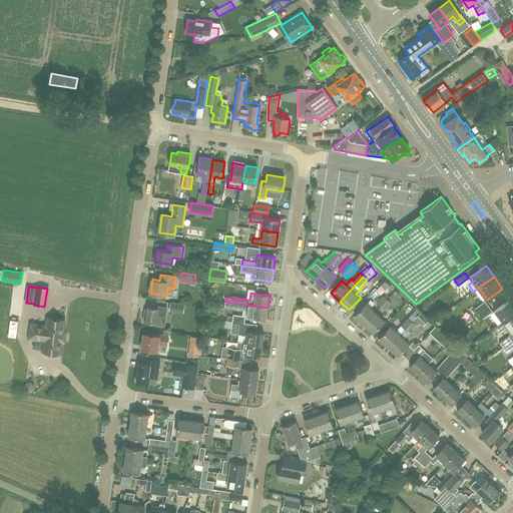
[(380,307),(388,299),(384,296),(377,303),(380,307)]
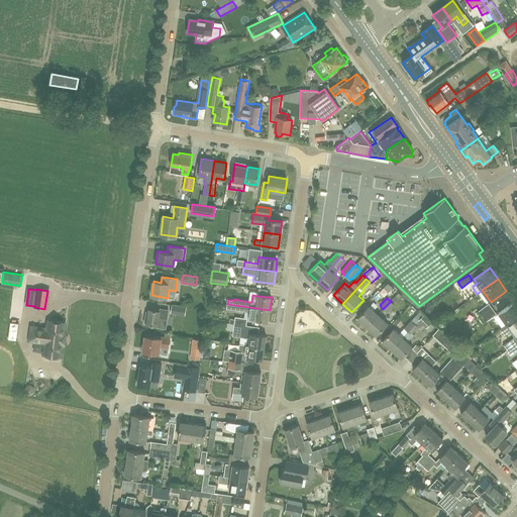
[(395,305),(391,301),(383,309),(388,313),(395,305)]
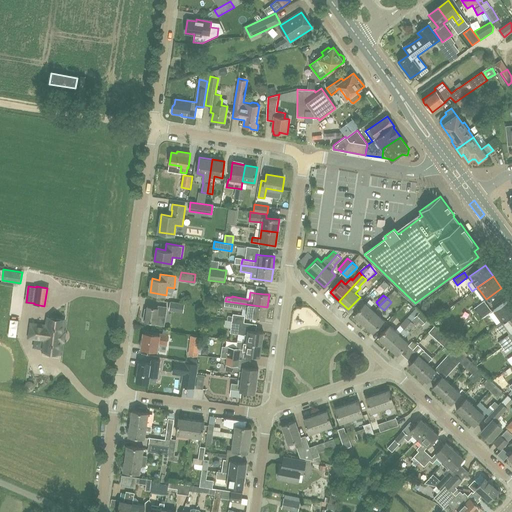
[(502,321),(511,313),(511,302),(509,299),(494,310),(502,321)]
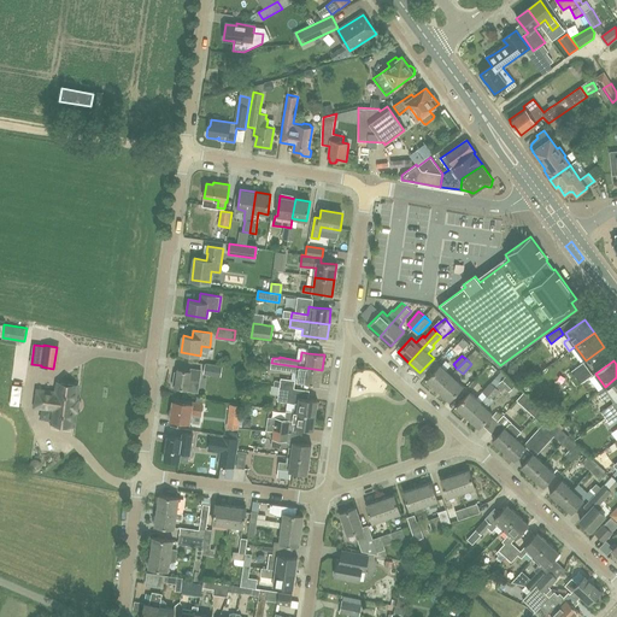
[(575,377),(588,368),(583,362),(571,371),(575,377)]
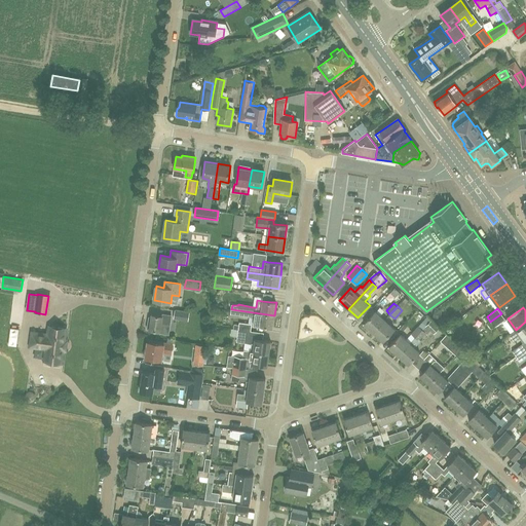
[(188,322),(190,312),(175,309),(174,318),(188,322)]
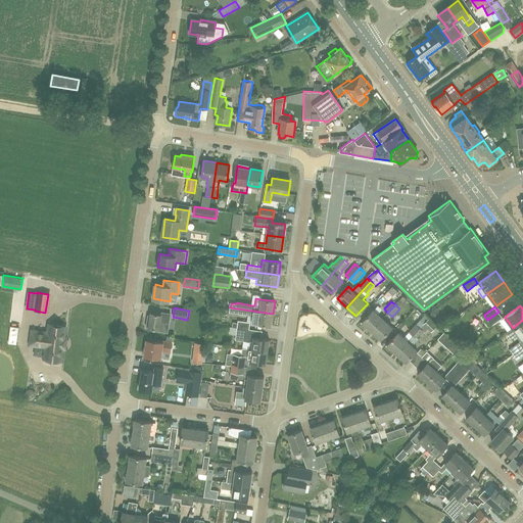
[(271,326),(273,314),(230,307),(229,313),(253,316),(252,323),(271,326)]
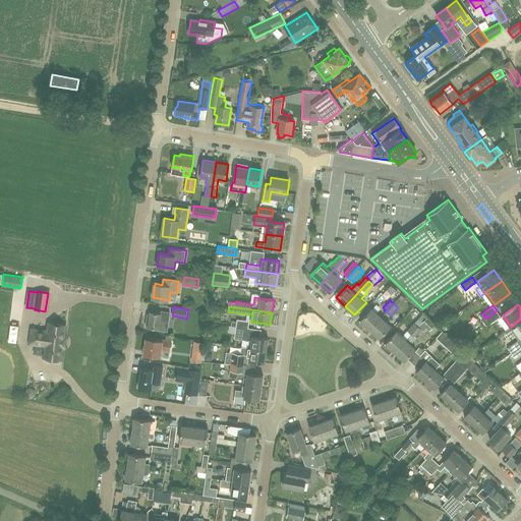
[(370,329),(382,316),(371,307),(360,321),(370,329)]
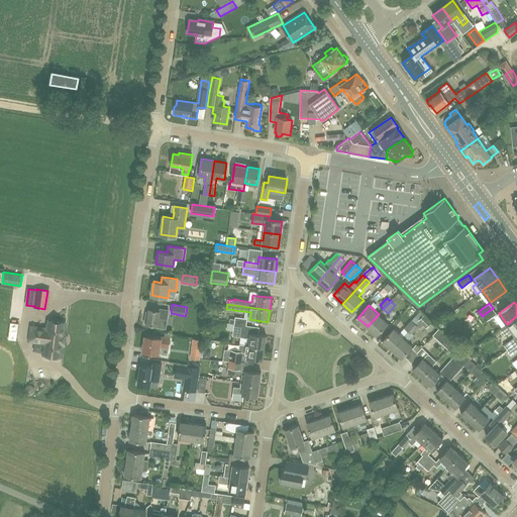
[(158,326),(159,317),(167,318),(169,310),(160,308),(160,311),(148,309),(148,314),(145,314),(144,324),(158,326)]
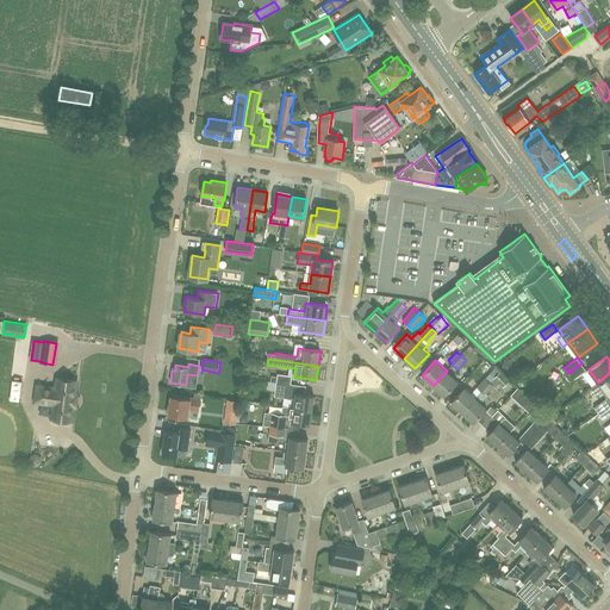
[(582,363),(568,373),(573,379),(586,371),(582,363)]
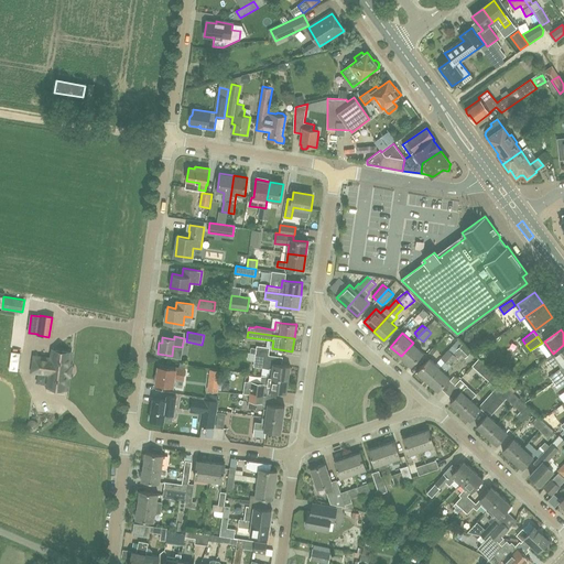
[(453,353),(456,349),(463,343),(458,339),(448,349),(441,358),(445,361),(453,353)]
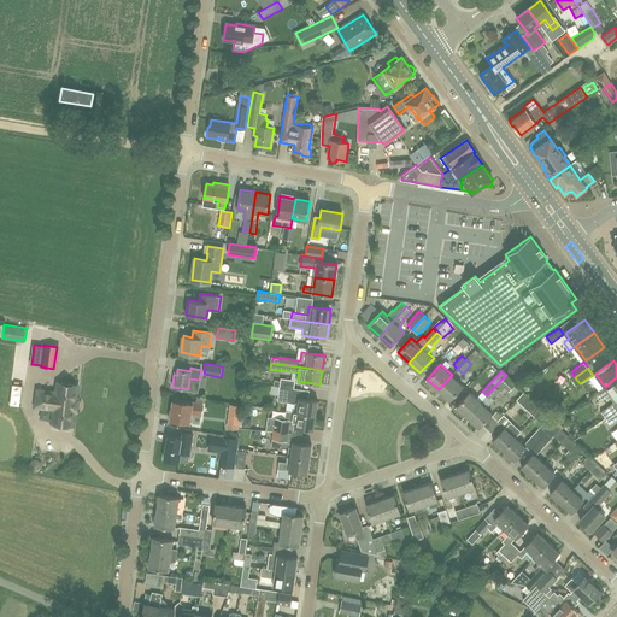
[(452,375),(439,389),(450,400),(463,386),(452,375)]
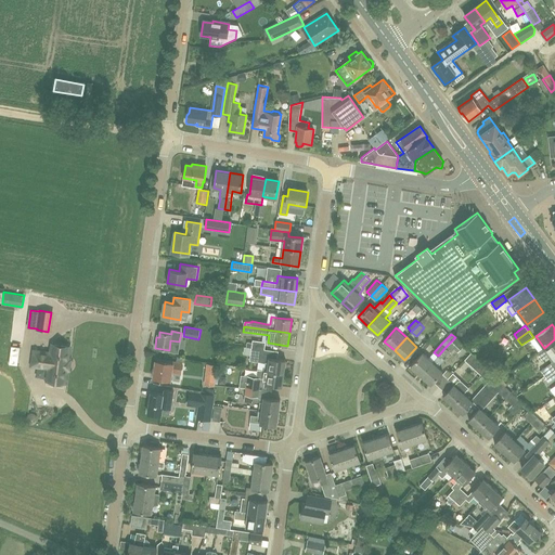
[(464,346),(455,337),(449,344),(446,347),(438,356),(442,360),(453,348),(457,352),(464,346)]
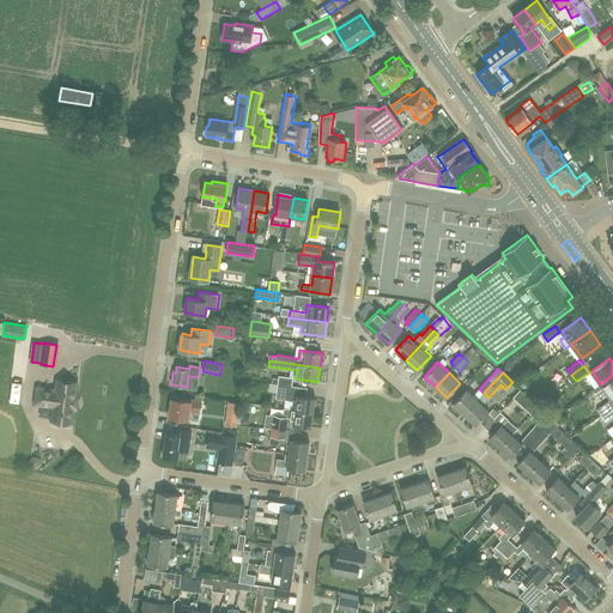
[(599,398),(607,393),(611,398),(612,395),(612,375),(601,384),(594,390),(599,398)]
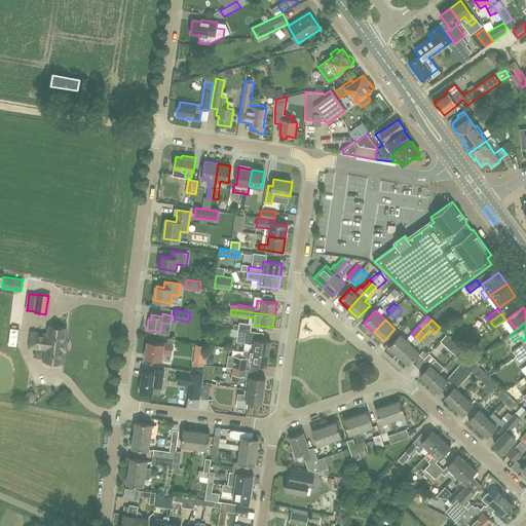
[(238,330),(251,332),(252,324),(239,323),(239,325),(234,325),(233,330),(238,330)]
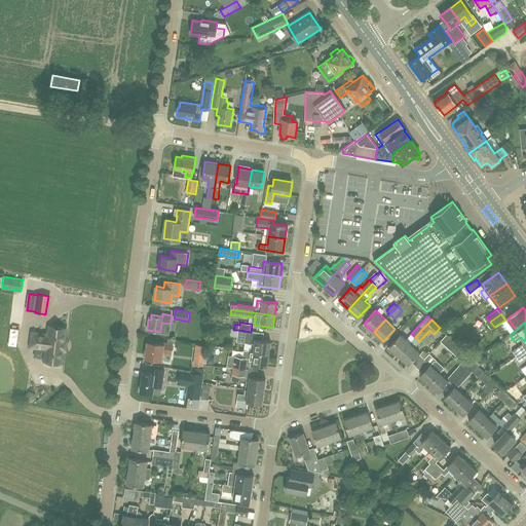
[(46,349),(44,361),(62,363),(66,329),(49,327),(47,335),(32,333),(30,347),(46,349)]
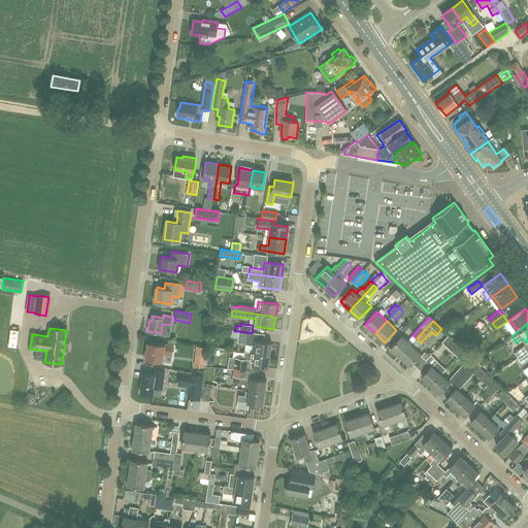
[(19,348),(21,330),(12,329),(10,347),(19,348)]
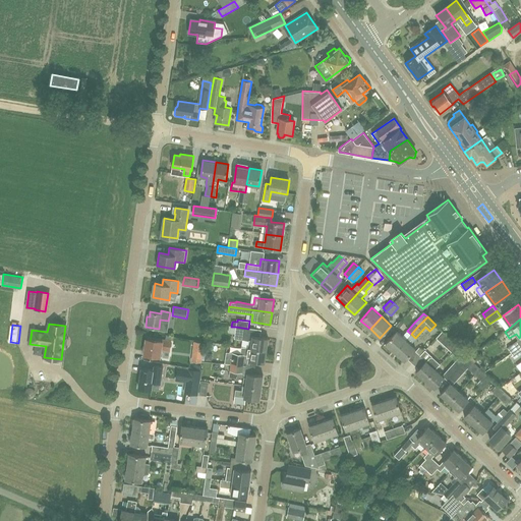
[(248,341),(248,348),(267,350),(269,338),(261,337),(251,336),(247,335),(248,329),(236,327),(235,334),(234,339),(242,340),(248,341)]
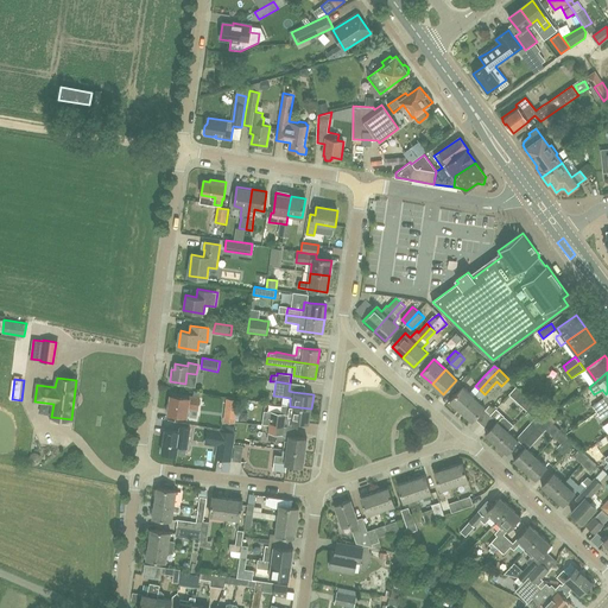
[(474,396),(469,392),(463,386),(450,400),(461,411),(474,396)]
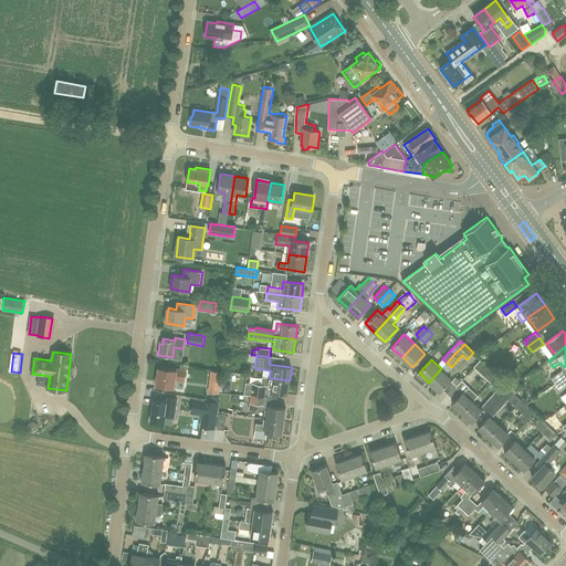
[(473,367),(490,383),(496,376),(480,359),(473,367)]
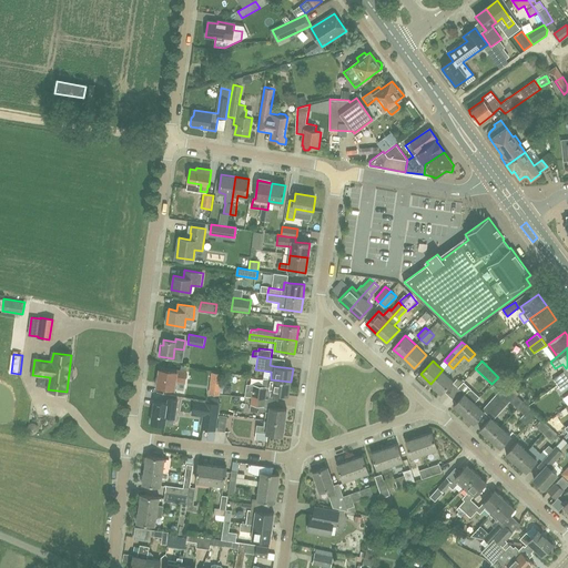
[(185,383),(186,372),(171,369),(170,371),(159,369),(156,386),(175,389),(176,382),(185,383)]
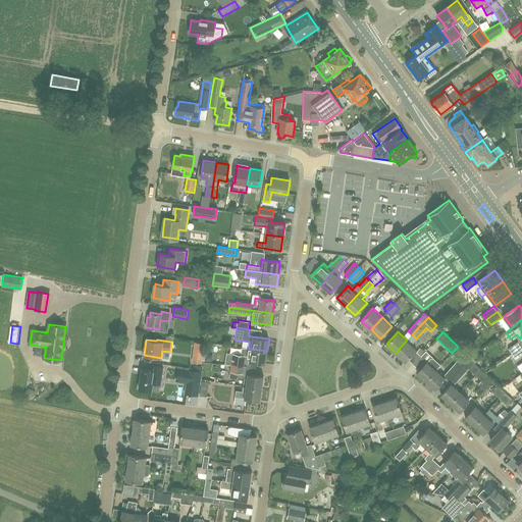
[(407,359),(415,351),(416,349),(411,344),(407,340),(396,353),(405,361),(407,359)]
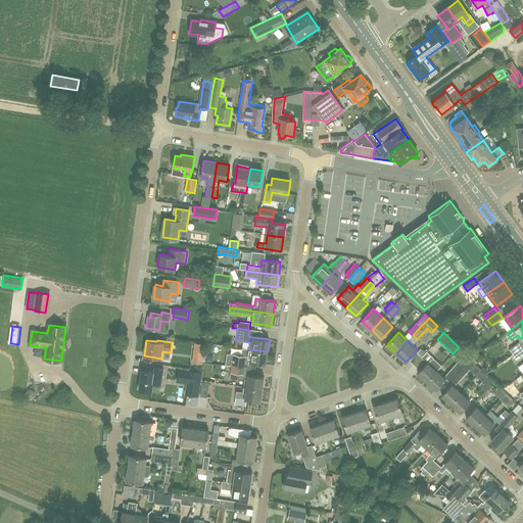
[(513,354),(522,346),(522,345),(520,341),(510,349),(513,354)]
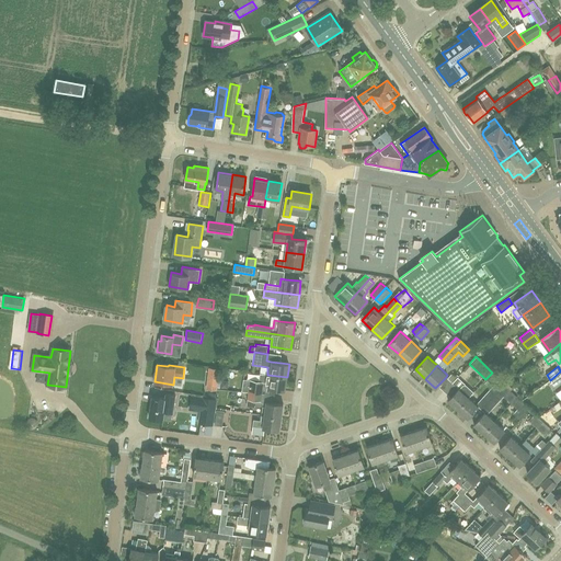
[(560,371),(550,380),(554,386),(560,380),(560,371)]
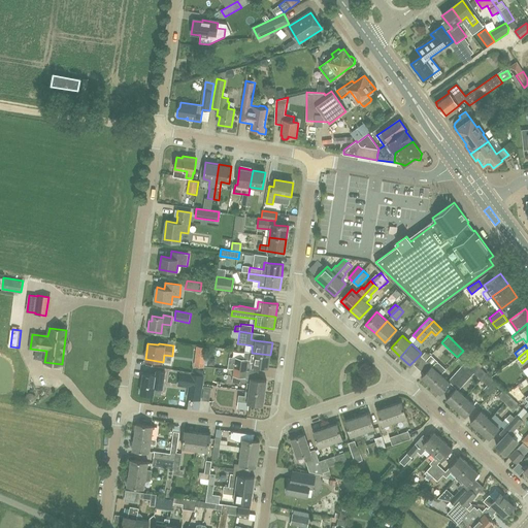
[(463,351),(457,357),(464,363),(461,366),(466,371),(469,368),(475,362),(463,351)]
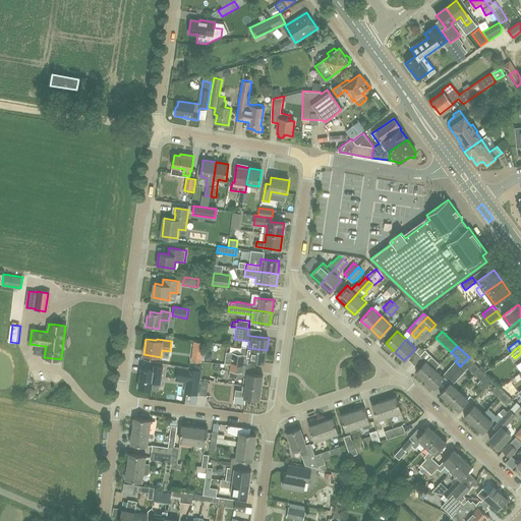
[(265,362),(267,350),(248,348),(241,347),(240,354),(232,353),(226,352),(224,363),(231,364),(243,366),(243,360),(249,361),(249,360),(265,362)]
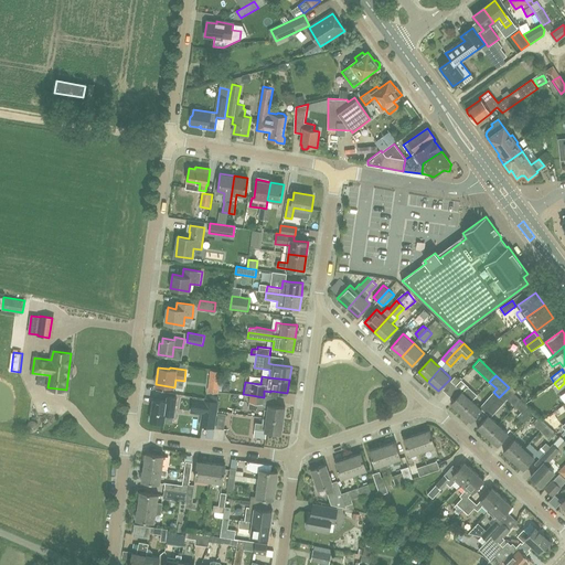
[(456,377),(451,382),(459,387),(462,383),(456,377)]
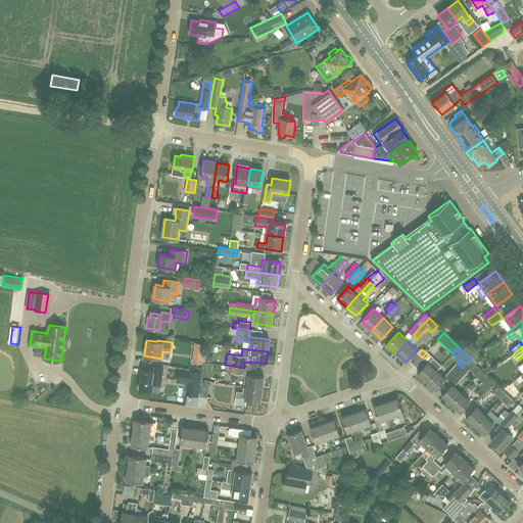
[(202,364),(203,353),(194,352),(193,363),(202,364)]
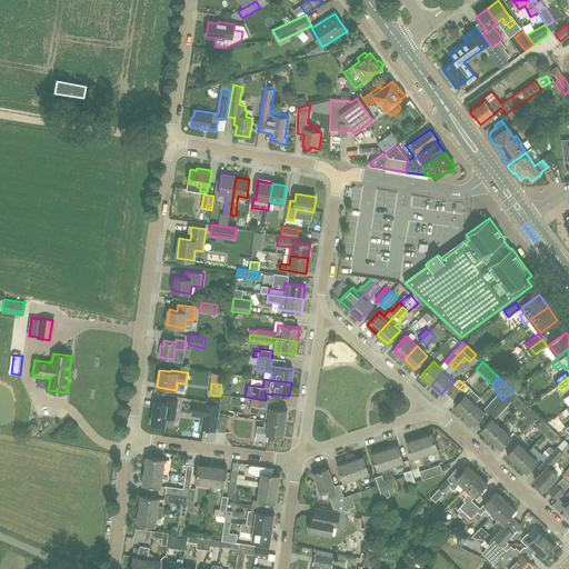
[(465,415),(476,402),(480,398),(472,390),(470,390),(467,395),(466,393),(455,406),(465,415)]
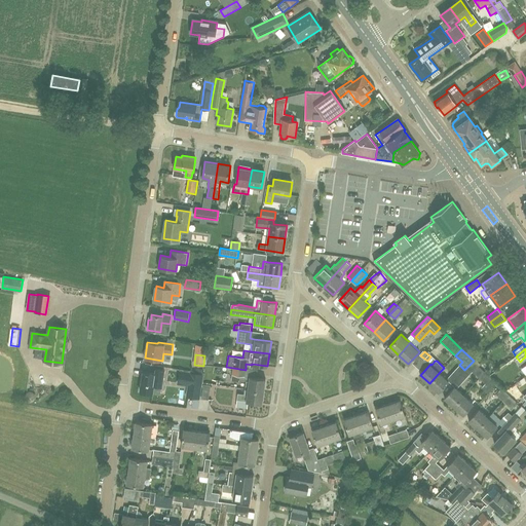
[(473,372),(479,378),(485,372),(474,361),(467,367),(464,370),(470,375),(473,372)]
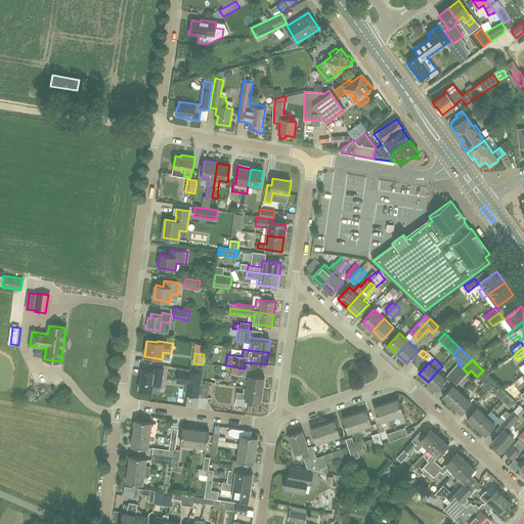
[(245,380),(244,387),(263,390),(264,378),(256,376),(249,375),(244,375),(245,368),(232,366),(231,373),(239,374),(238,379),(245,380)]
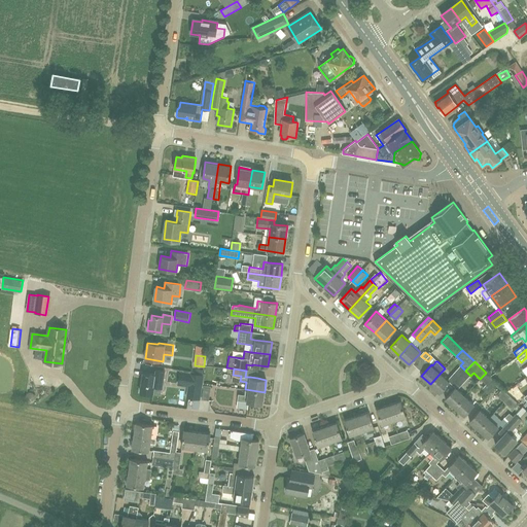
[(161,395),(165,374),(156,372),(155,374),(143,372),(140,392),(153,394),(153,393),(161,395)]
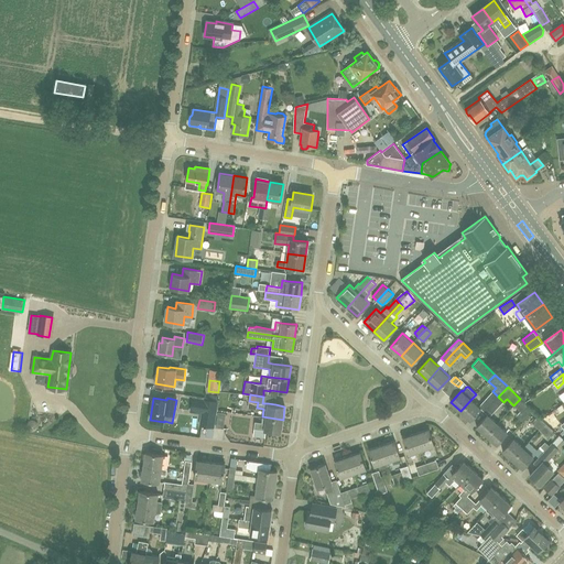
[(481,408),(479,405),(472,399),(461,411),(470,420),(481,408)]
